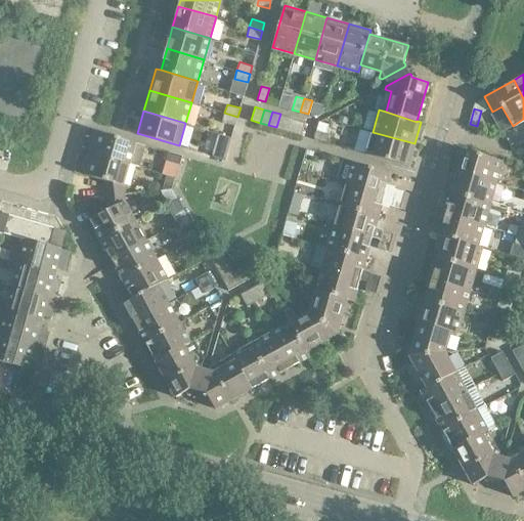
[(237,117),(224,113),(222,121),(235,125),(237,117)]
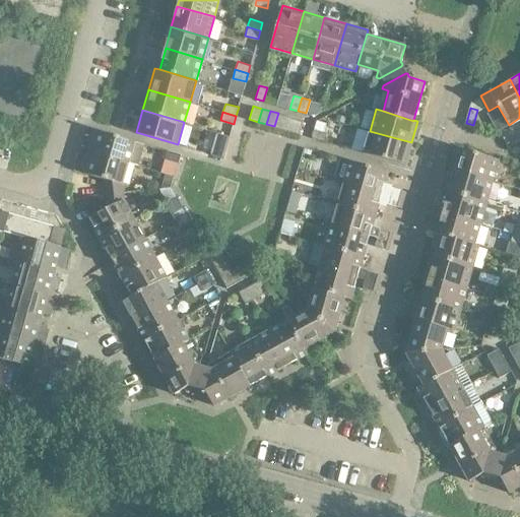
[(286,116),(278,113),(274,126),(282,129),(286,116)]
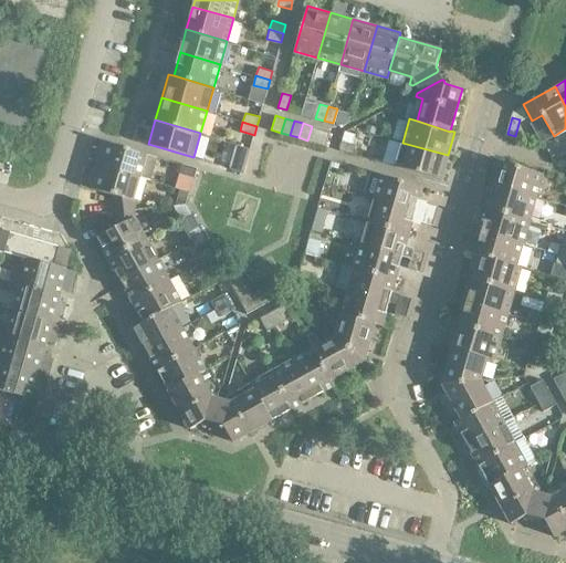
[(321,128),(312,126),(307,141),(316,143),(321,128)]
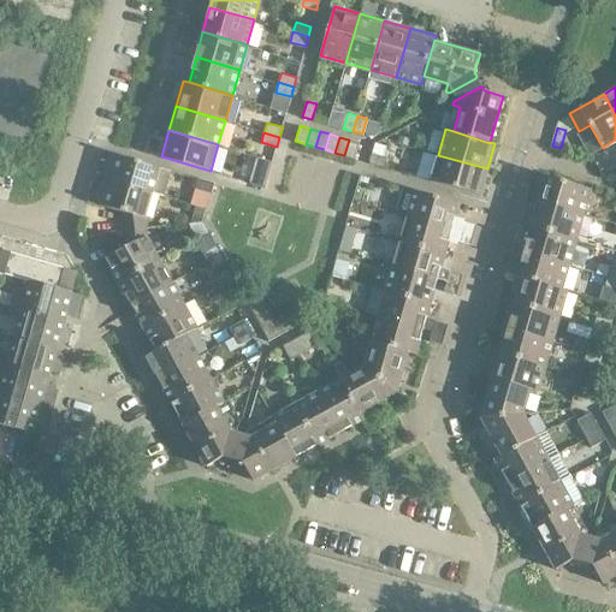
[(359,143),(349,140),(344,155),(354,158),(359,143)]
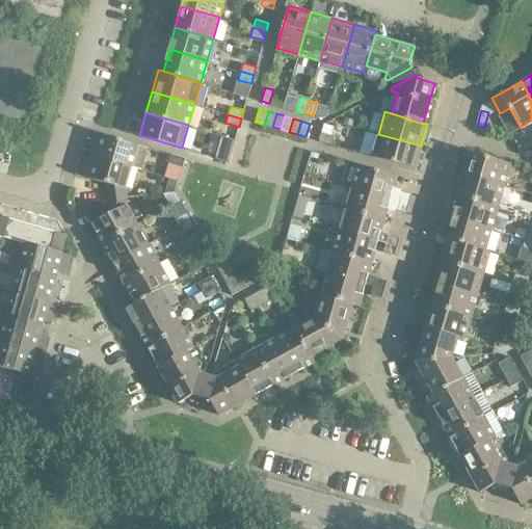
[(112,135),(99,132),(92,155),(131,165),(138,143),(112,135)]
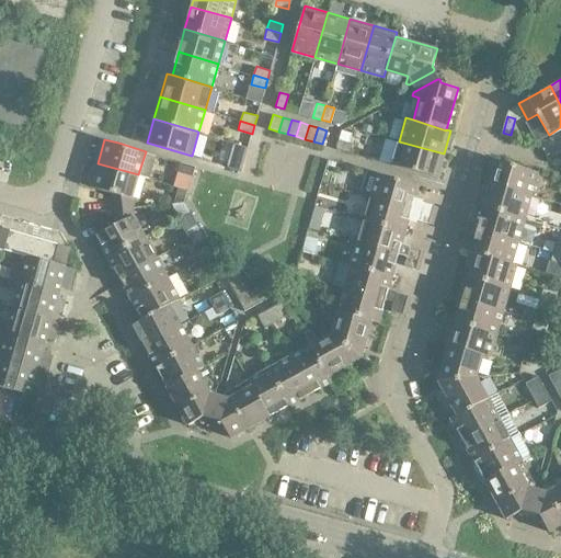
[(353,144),(339,139),(336,148),(351,152),(353,144)]
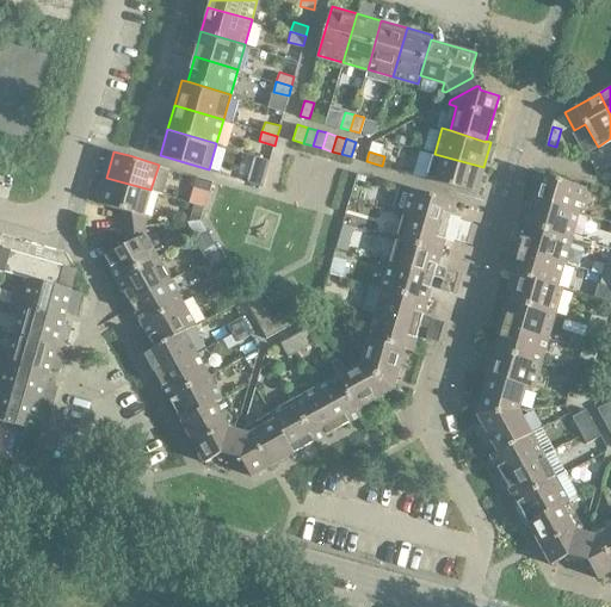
[(483,167),(434,154),(427,179),(475,192),(483,167)]
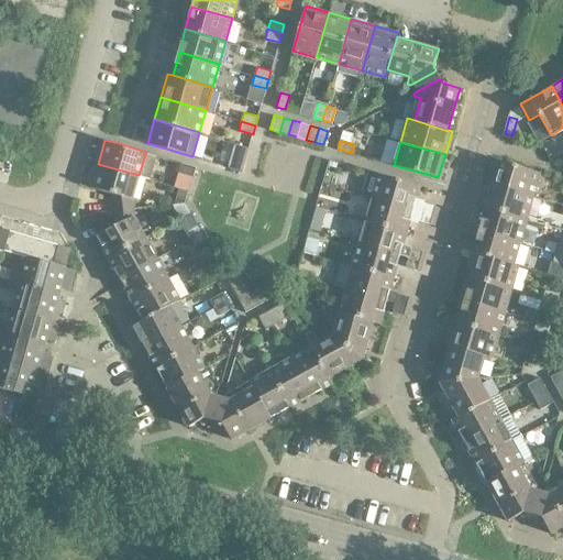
[(231,157),(229,166),(242,171),(245,162),(231,157)]
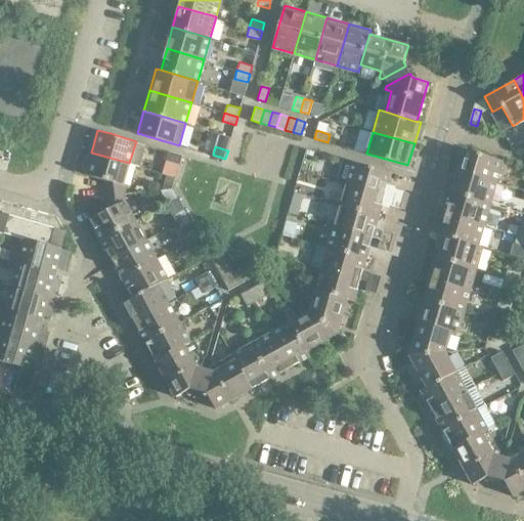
[(503,160),(461,148),(454,169),(496,181),(503,160)]
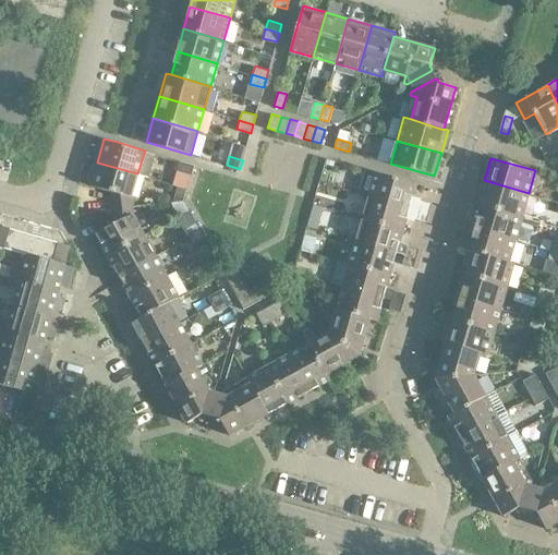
[(195,165),(180,160),(178,170),(192,175),(195,165)]
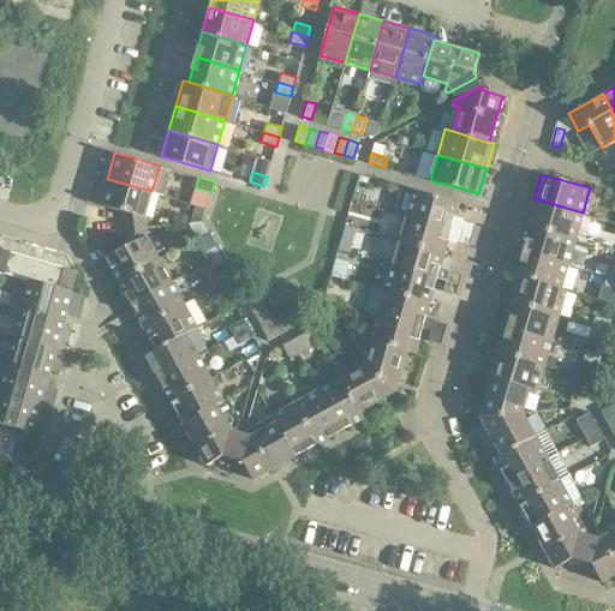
[(151,191),(107,179),(100,203),(124,210),(125,227),(145,226),(144,215),(151,191)]
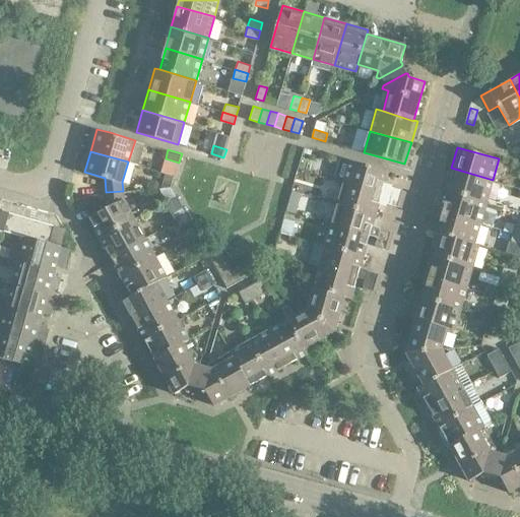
[(381,169),(350,159),(345,178),(340,177),(339,180),(402,198),(405,190),(384,184),(388,171),(381,169)]
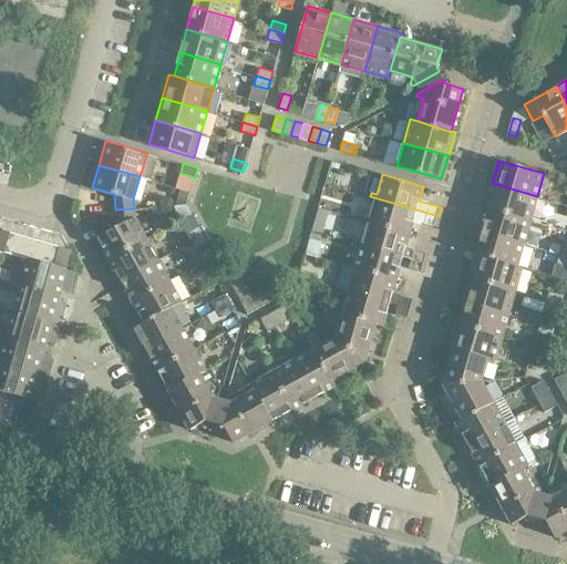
[(537,196),(492,183),(485,207),(490,208),(490,207),(531,219),(537,196)]
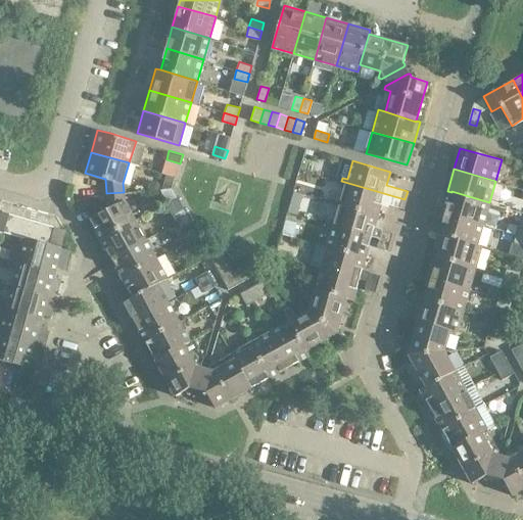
[(167,173),(162,188),(172,187),(175,175),(167,173)]
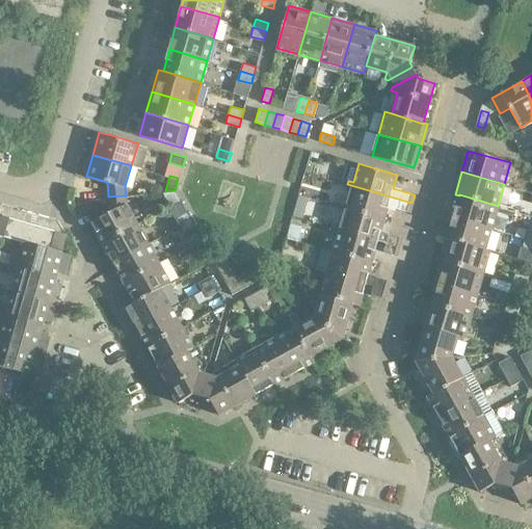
[(411,203),(347,184),(346,188),(351,189),(346,207),(383,218),(388,206),(409,211),(411,203)]
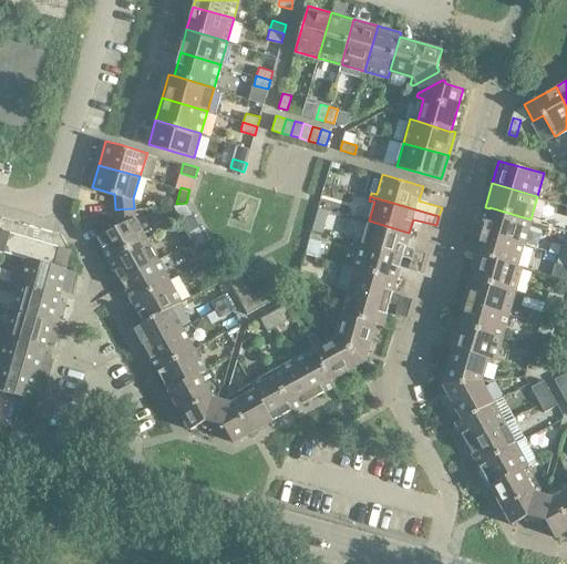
[(490,207),(490,208),(483,231),(524,243),(531,219),(490,207)]
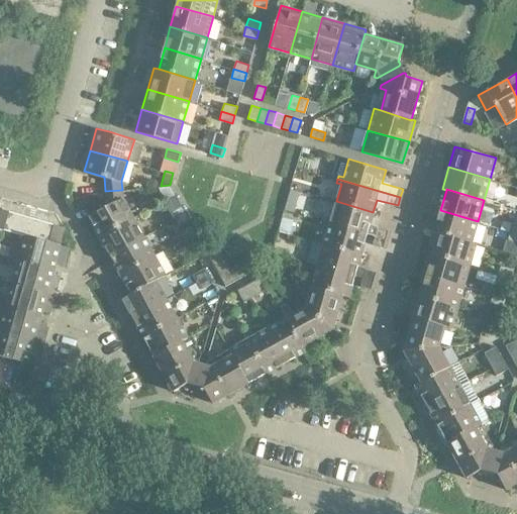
[(123,197),(122,190),(105,191),(107,206),(89,215),(100,234),(133,216),(123,197)]
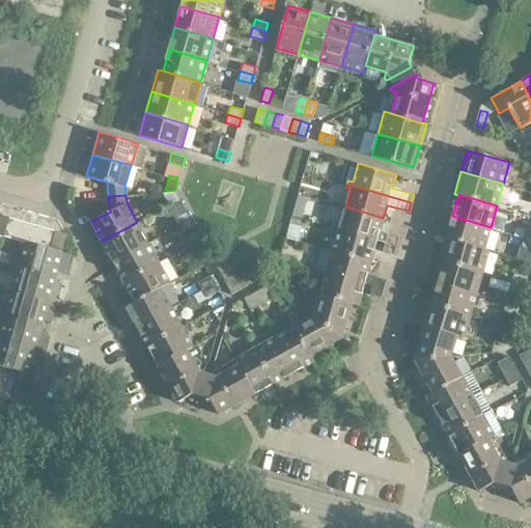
[(295,204),(291,215),(301,217),(304,206),(295,204)]
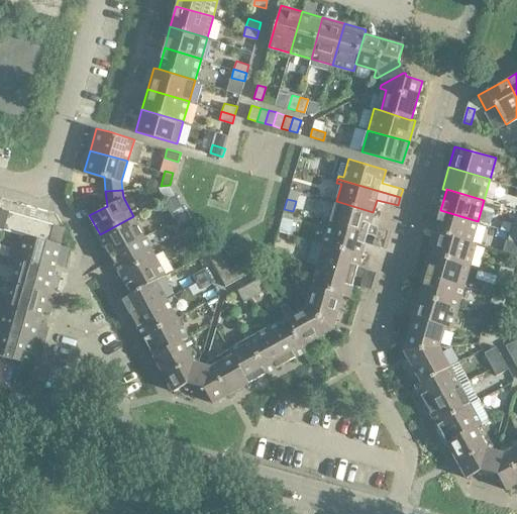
[(373,212),(336,201),(331,219),(326,217),(325,221),(368,233),(373,212)]
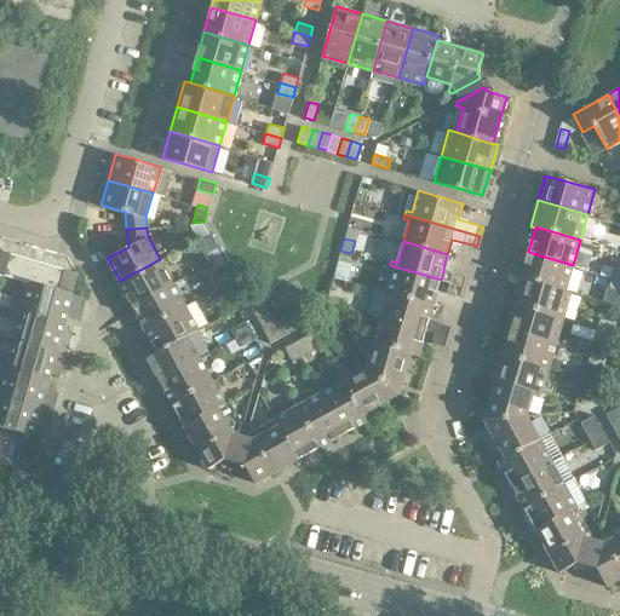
[(223,254),(218,246),(205,253),(210,262),(223,254)]
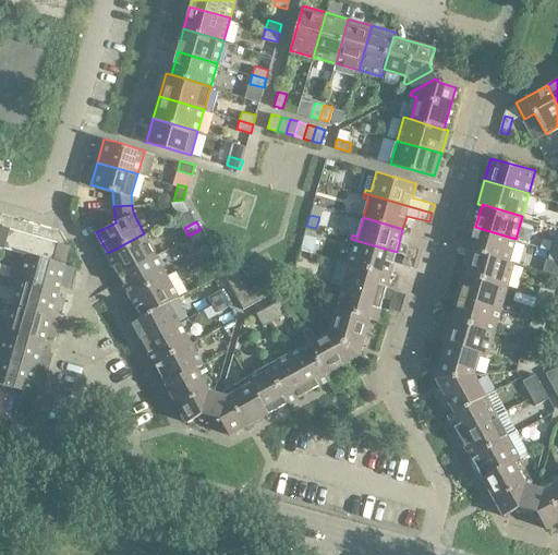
[(34,234),(0,225),(0,245),(28,254),(29,253),(34,234)]
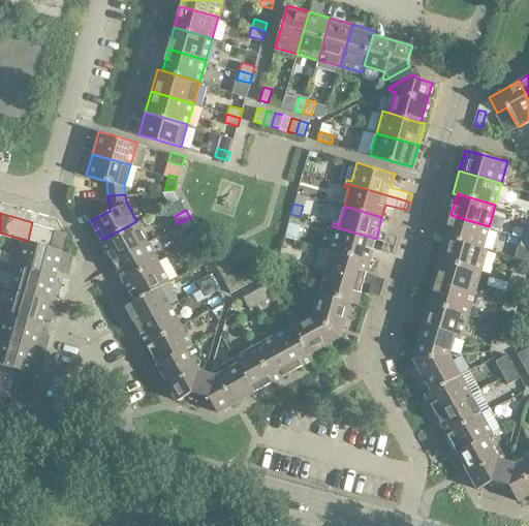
[(489,226),(450,215),(444,237),(483,247),(489,226)]
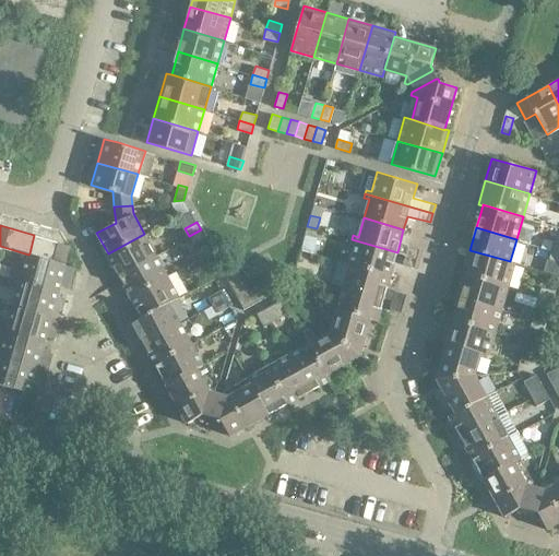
[(205,237),(201,229),(189,236),(193,245),(205,237)]
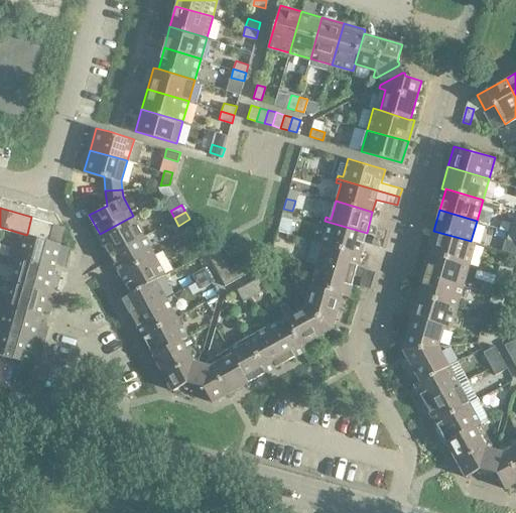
[(144,235),(133,216),(100,234),(110,253),(144,235)]
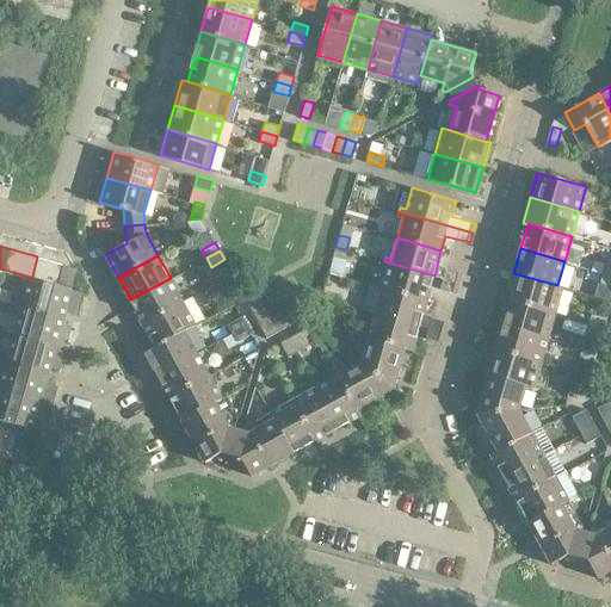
[(76,267),(37,256),(32,277),(69,287),(71,287),(76,267)]
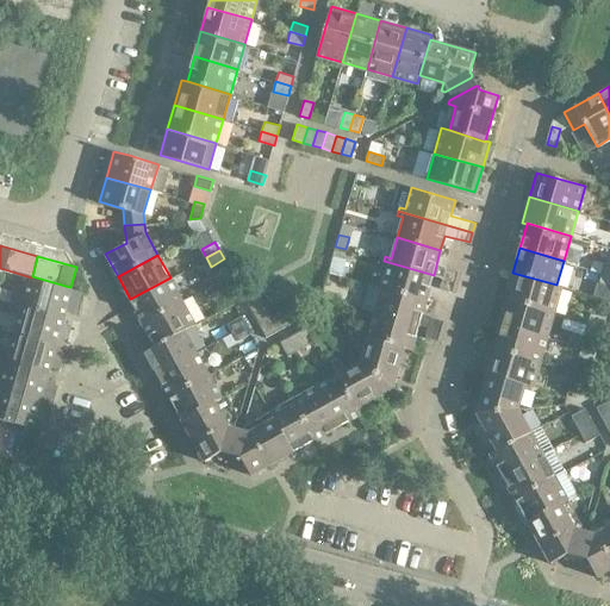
[(332,256),(328,270),(341,274),(344,258),(332,256)]
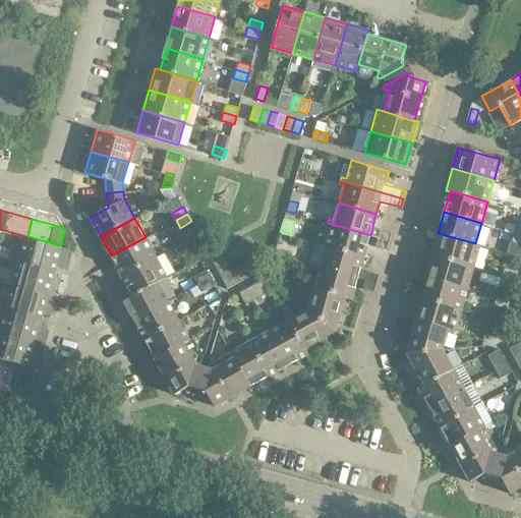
[(370,235),(328,223),(327,226),(332,228),(327,245),(364,256),(370,235)]
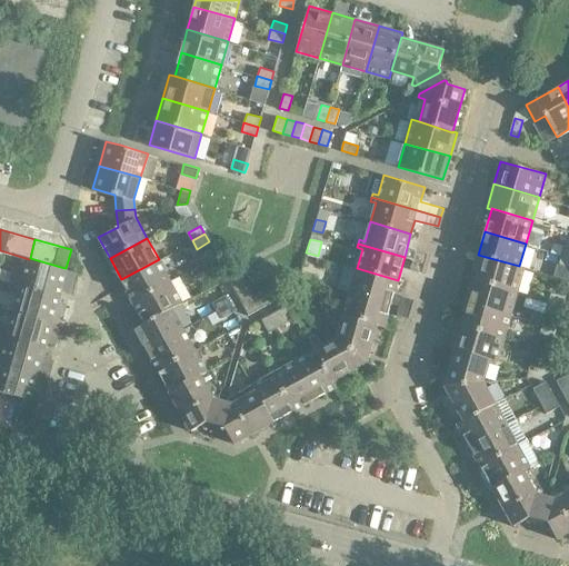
[(430,255),(416,250),(412,259),(427,264),(430,255)]
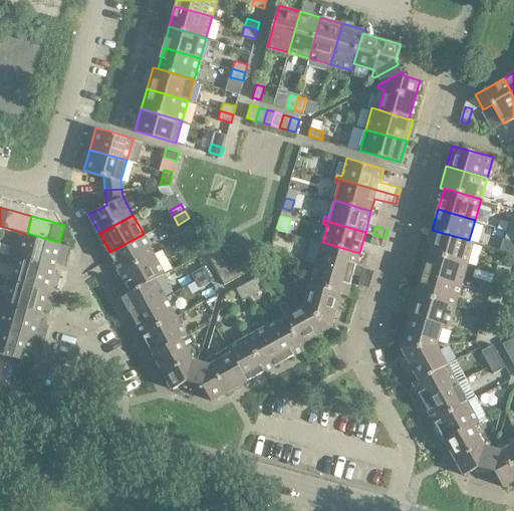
[(513,231),(507,229),(505,237),(513,239),(513,231)]
